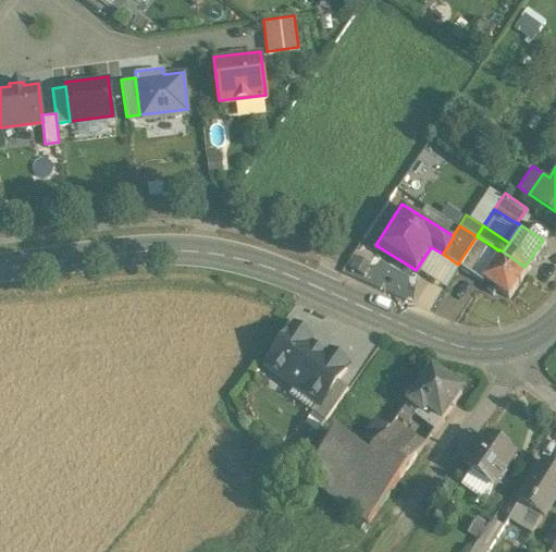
[(477,236),(460,260),(478,271),(494,247),(477,236)]
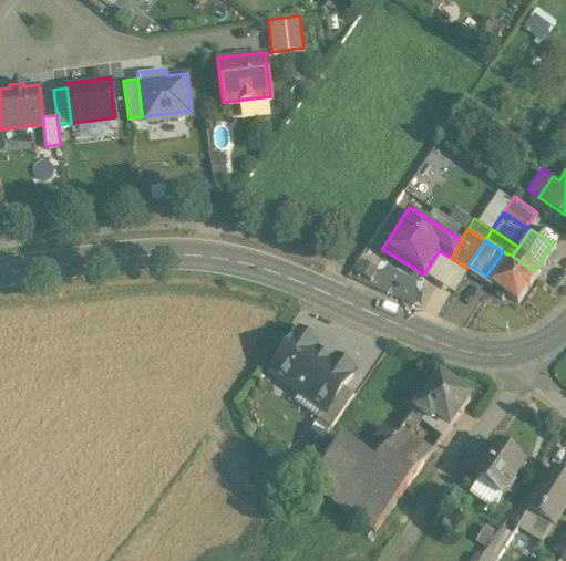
[(507,255),(491,279),(516,298),(534,271),(512,256),(508,253),(507,255)]
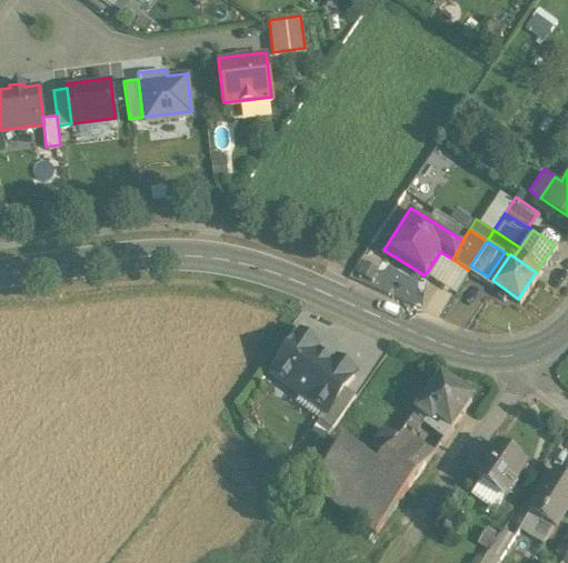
[(376,264),(357,255),(351,268),(370,277),(376,264)]
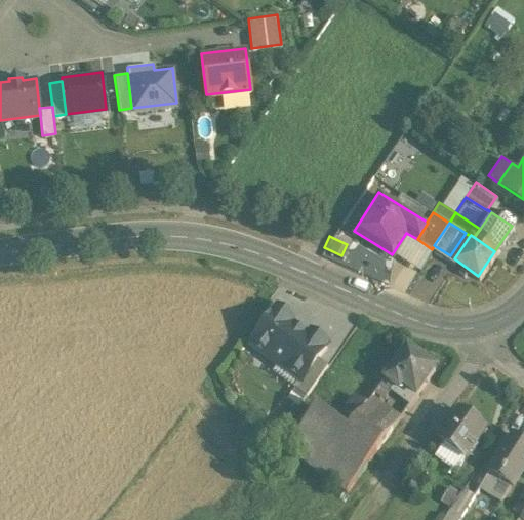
[(292,317),(275,307),(252,340),(259,345),(257,347),(258,351),(266,356),(270,355),(271,353),(301,374),(303,374),(316,355),(326,342),(310,330),(308,333),(289,321),(292,317)]
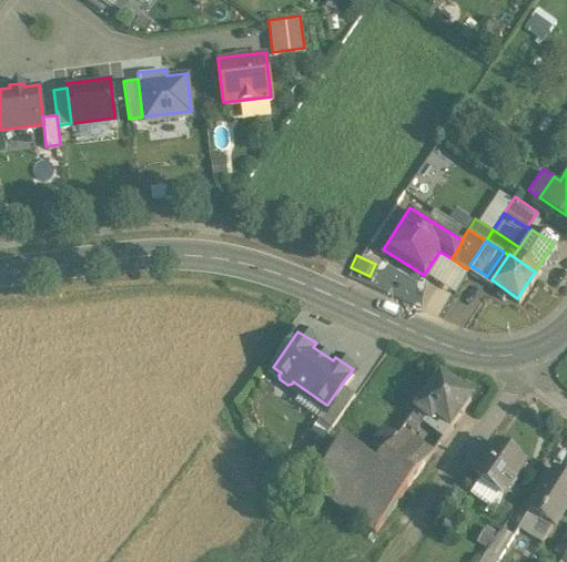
[(454,382),(439,373),(415,406),(424,412),(428,416),(426,420),(443,432),(469,395),(468,394),(468,392),(467,387),(461,381),(455,382),(454,382)]
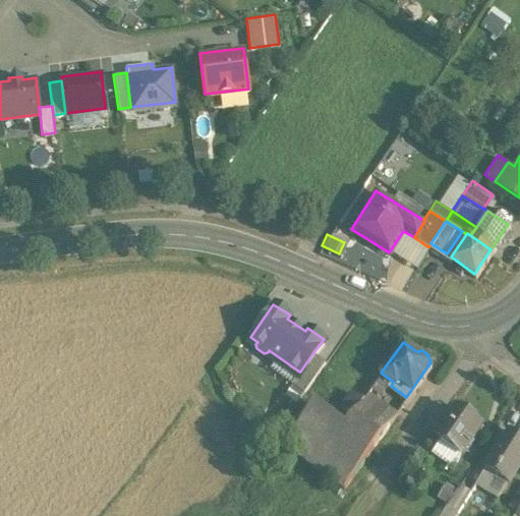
[(313,352),(300,371),(299,371),(292,382),(303,389),(324,359),(313,352)]
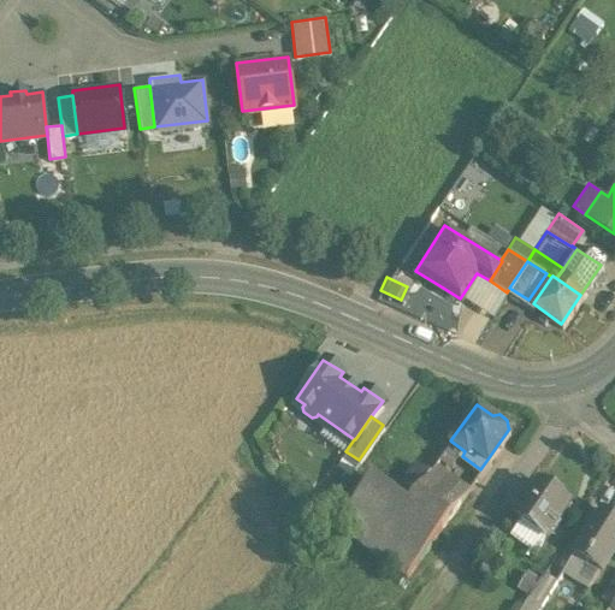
[(450,440),(438,457),(444,462),(447,457),(450,460),(460,448),(450,440)]
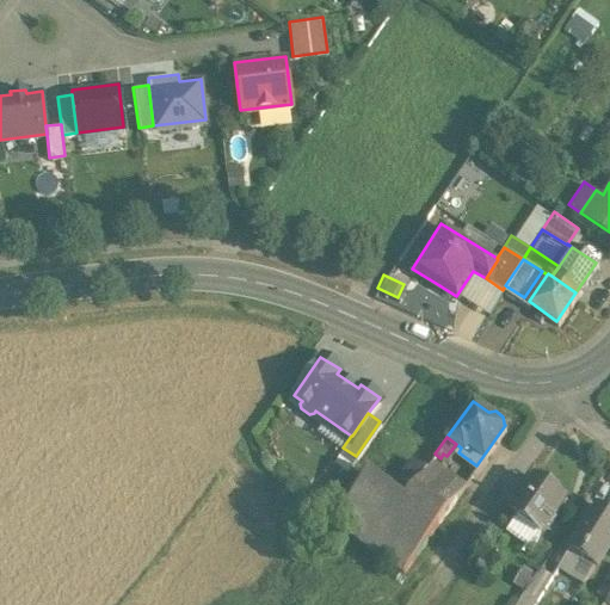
[(431,458),(425,465),(412,457),(392,486),(368,469),(332,519),(349,531),(367,543),(402,568),(464,482),(431,458)]
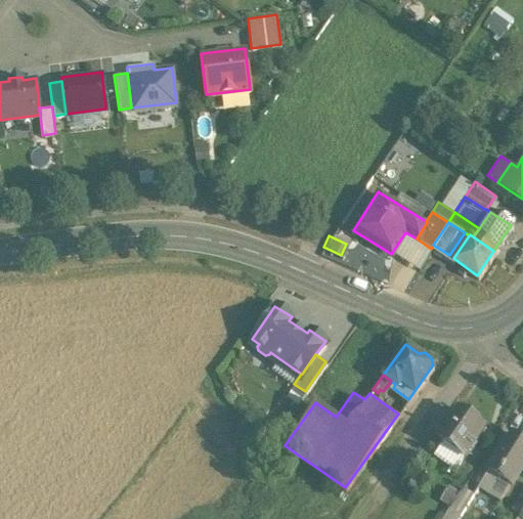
[(484,426),(456,406),(436,435),(442,440),(463,453),(464,455),(484,426)]
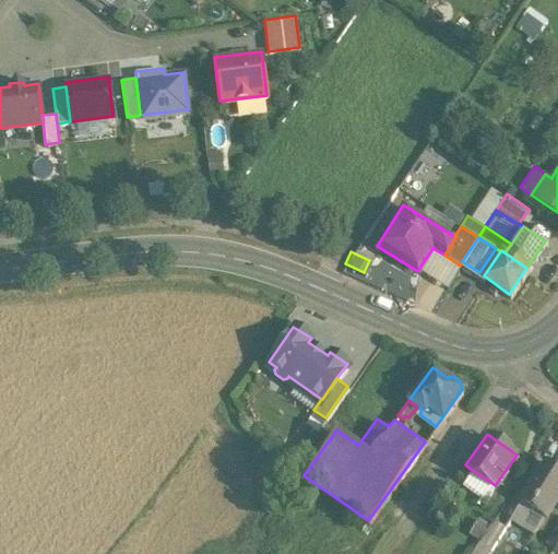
[(557,467),(545,459),(520,499),(543,515),(557,492),(557,467)]
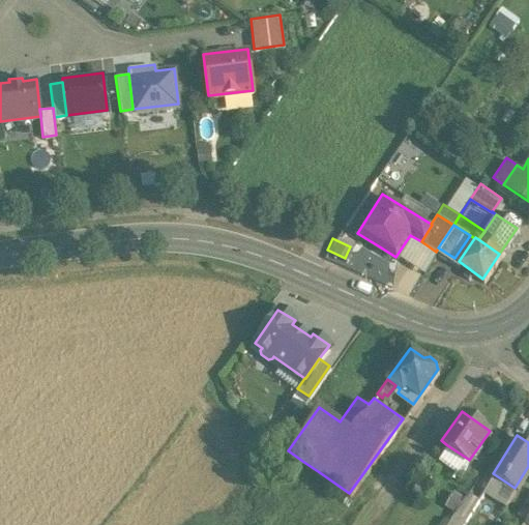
[(468,459),(447,445),(439,457),(460,471),(468,459)]
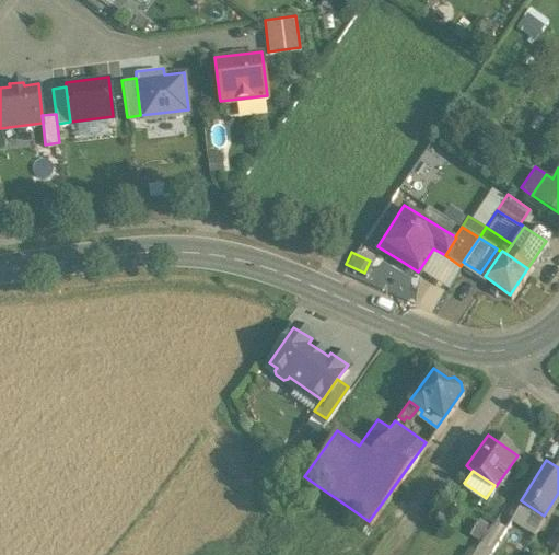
[(336,498),(319,487),(314,496),(329,507),(336,498)]
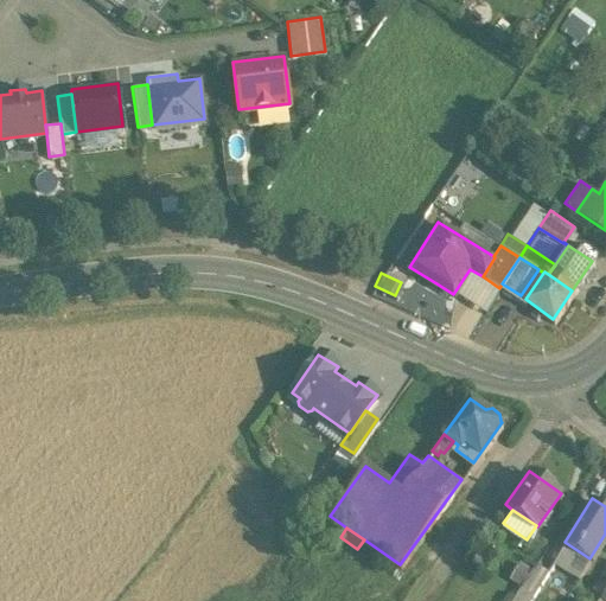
[(589,558),(565,542),(553,560),(579,576),(589,558)]
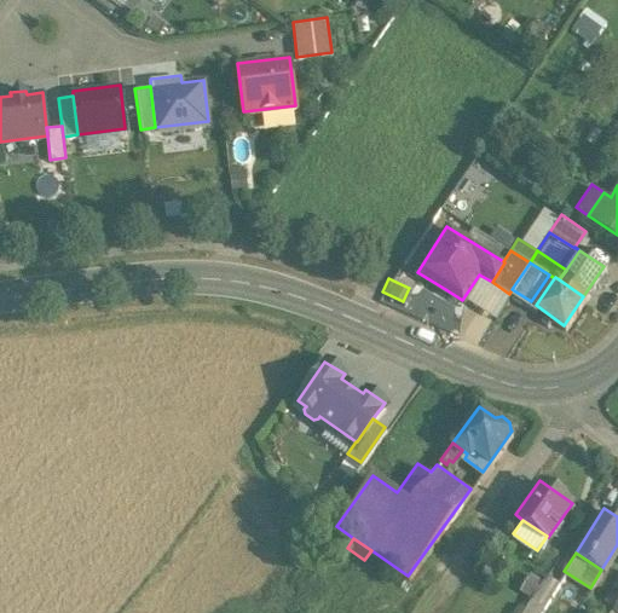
[(521,590),(531,596),(543,577),(533,571),(521,590)]
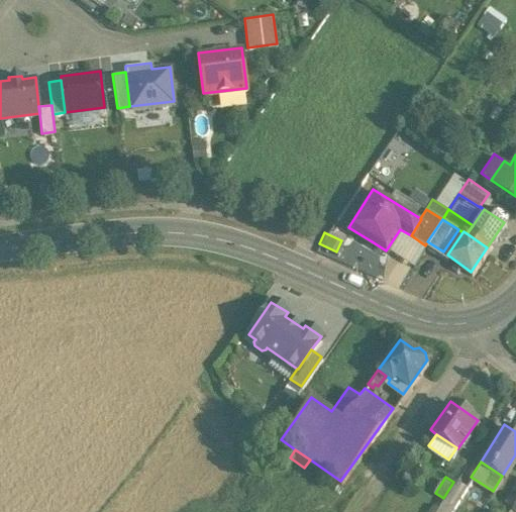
[(467,486),(454,479),(453,482),(443,498),(454,504),(467,486)]
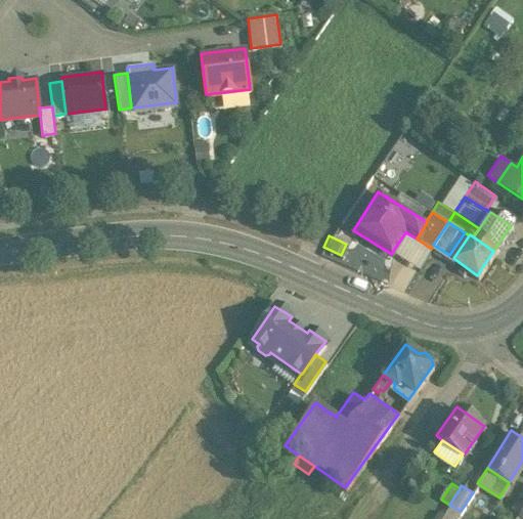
[(454,518),(461,511),(449,505),(441,518),(442,518),(454,518)]
